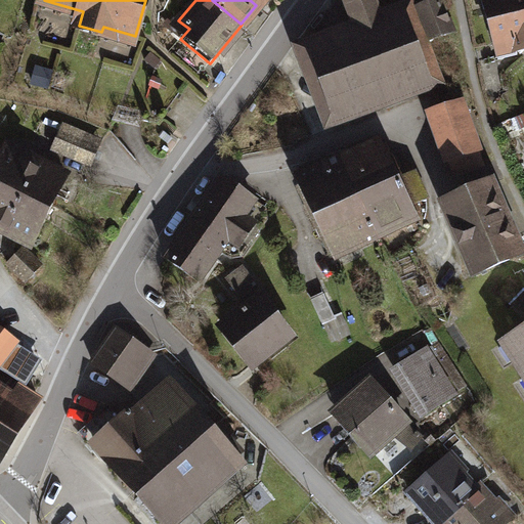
[(361,36),(312,54),(339,125),(426,91),(426,77),(404,19),(381,28),(369,0),(354,0),(348,2),(361,36)]
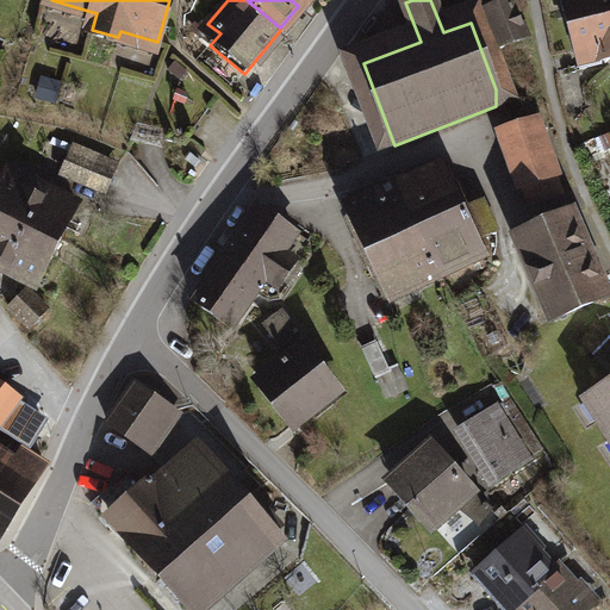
[(511,0),(510,0),(485,10),(500,48),(528,37),(511,0)]
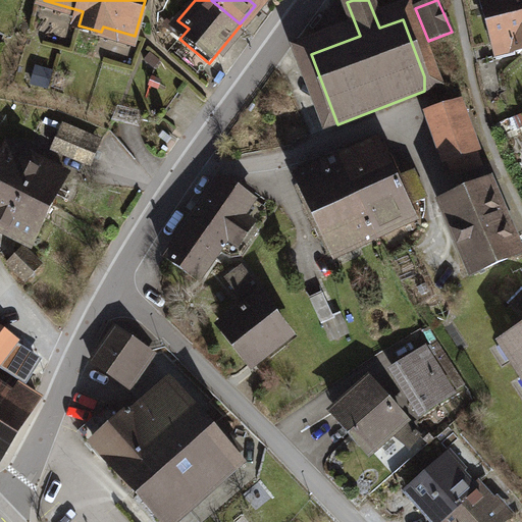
[(521,0),(480,0),(492,47),(512,41),(515,51),(521,49),(521,0)]
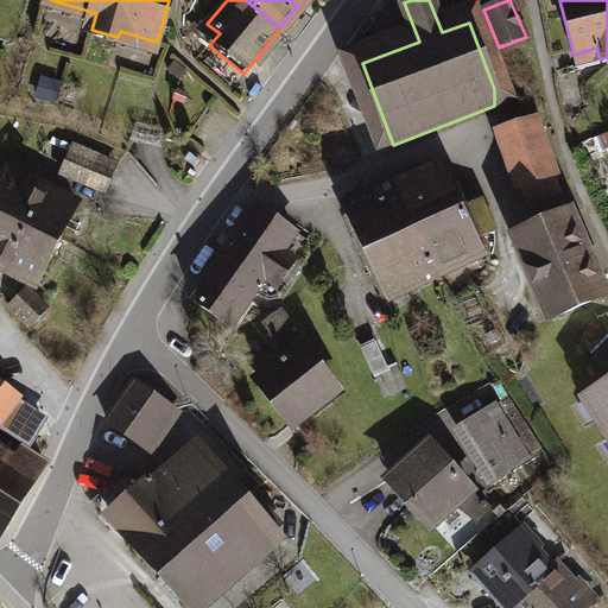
[(45,97),(49,83),(40,81),(37,95),(45,97)]
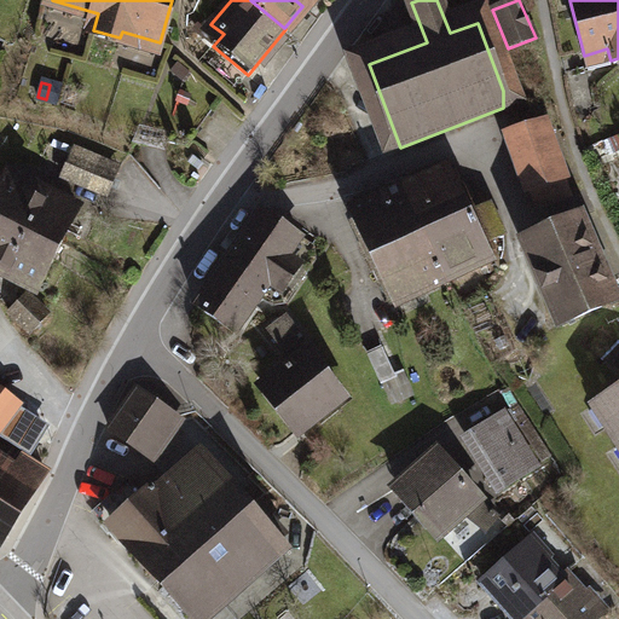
[(56,102),(59,87),(50,85),(46,99),(56,102)]
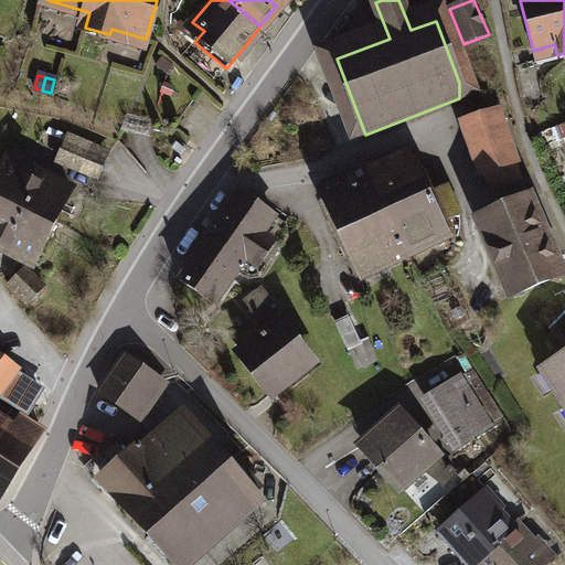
[(496,112),(465,123),(483,172),(489,171),(494,187),(520,178),(496,112)]
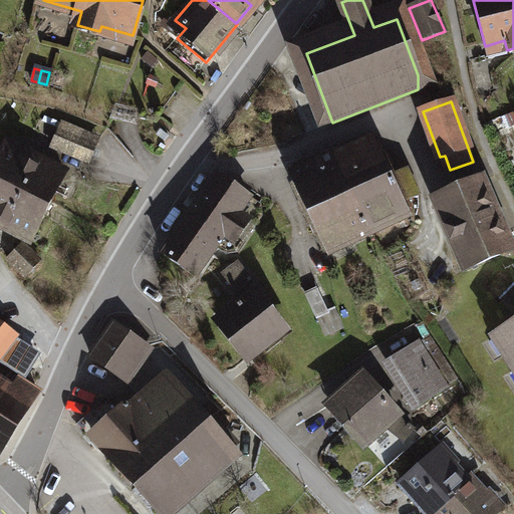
[(96,143),(60,127),(51,147),(88,162),(96,143)]
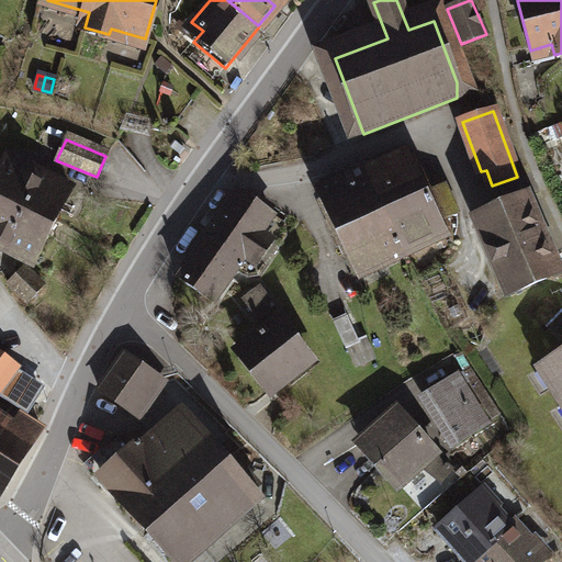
[(412,157),(370,177),(384,208),(398,201),(397,200),(406,194),(403,187),(422,178),(412,157)]
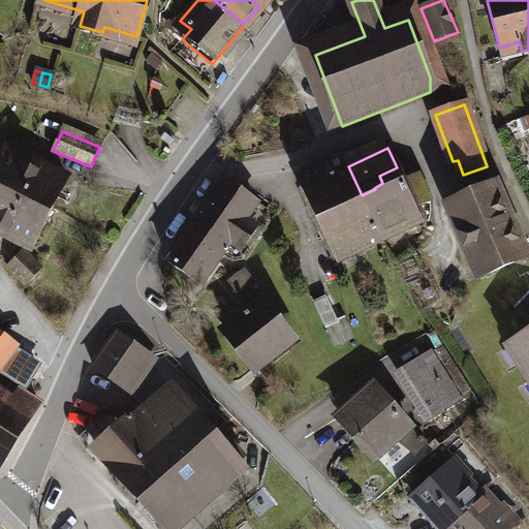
[(1,153),(0,155),(0,180),(53,208),(66,179),(25,156),(22,163),(1,153)]
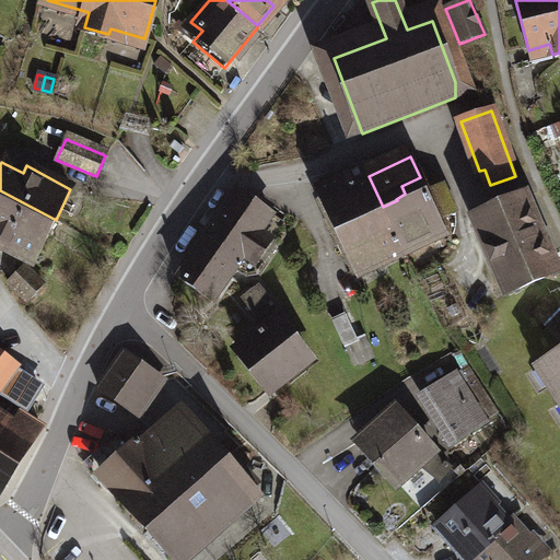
[(317,189),(339,235),(385,212),(383,207),(369,176),(357,183),(352,173),(317,189)]
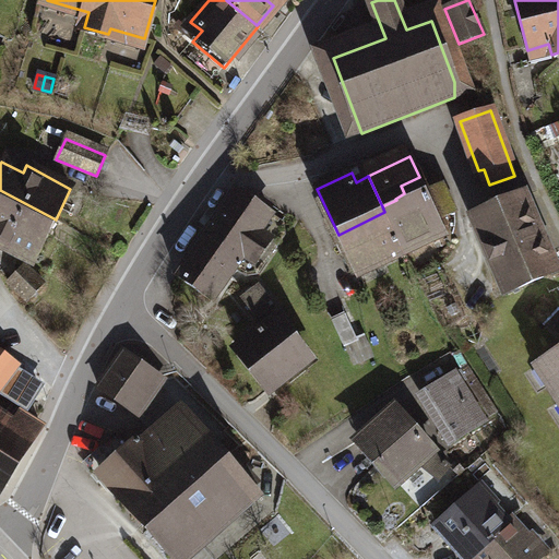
[(425,192),(419,177),(401,186),(404,193),(395,199),(396,200),(382,206),(384,212),(402,248),(443,229),(439,218),(453,213),(441,185),(425,192)]
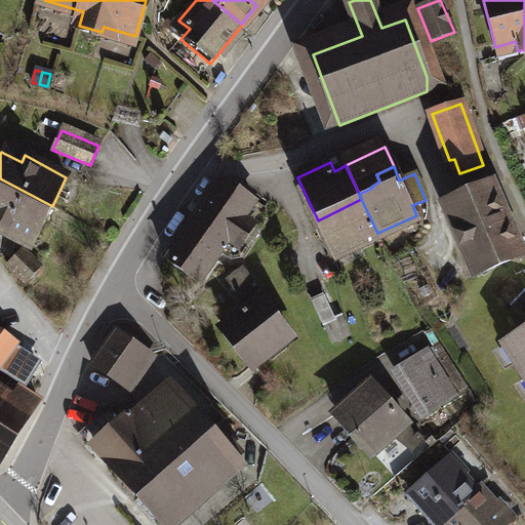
[(0,178),(0,201),(44,224),(52,206),(0,178)]
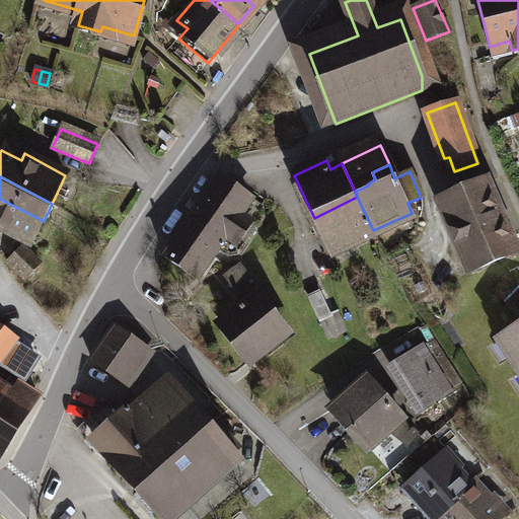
[(220,177),(165,257),(197,277),(218,247),(229,255),(239,253),(264,217),(261,208),(249,200),(250,199),(220,177)]
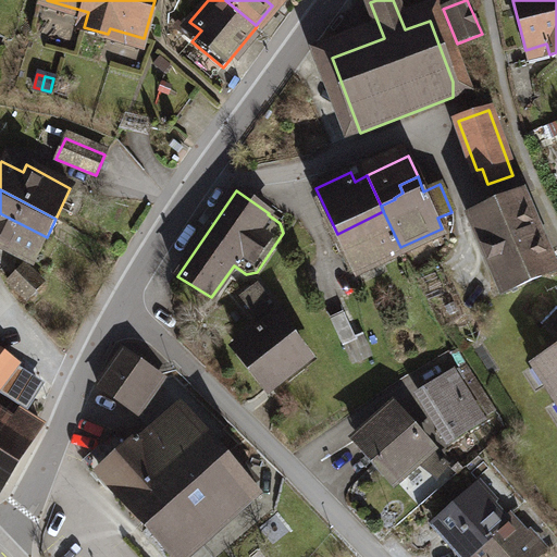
[(523,195),(470,218),(503,293),(556,270),(542,238),(544,238),(537,224),(536,225),(523,195)]
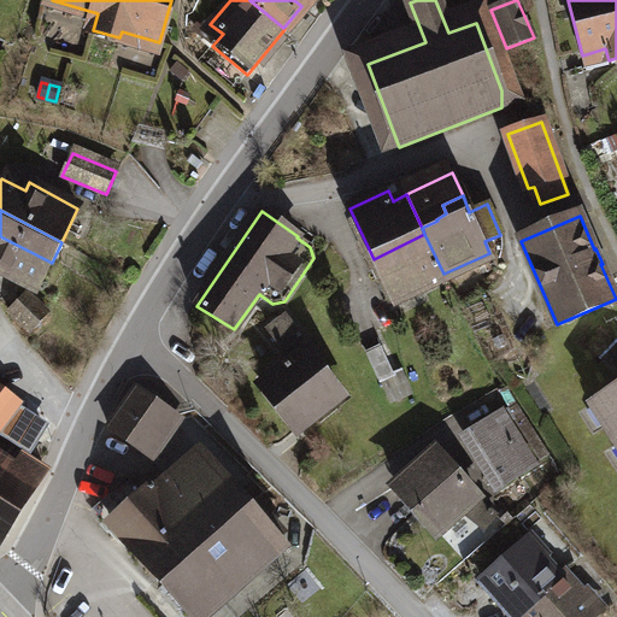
[(374,259),(392,298),(444,274),(424,234),(374,259)]
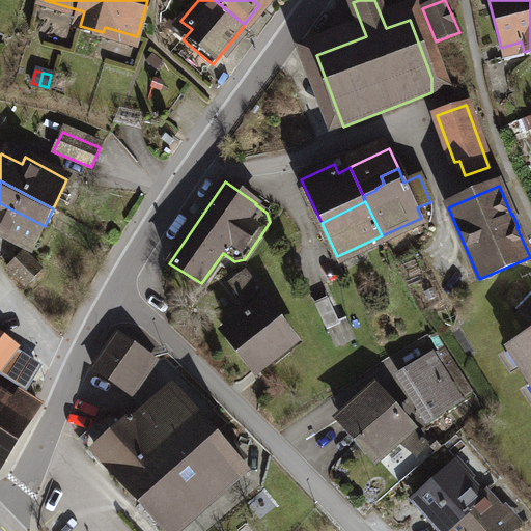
[(45,226),(0,203),(0,227),(35,246),(45,226)]
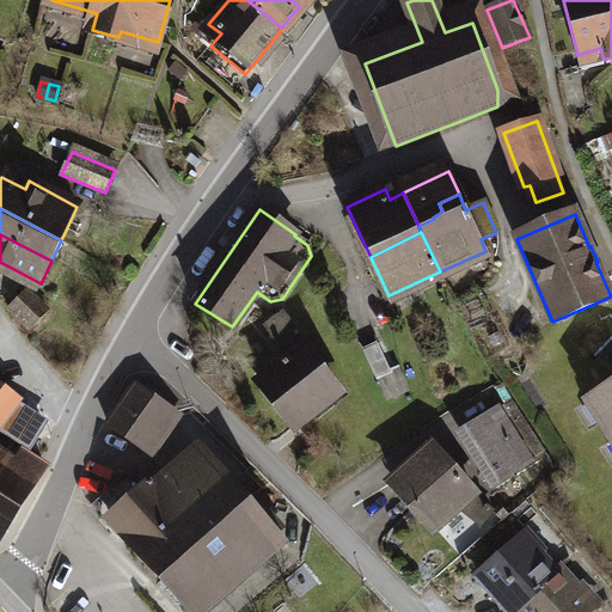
[(8,308),(30,329),(47,311),(26,289),(8,308)]
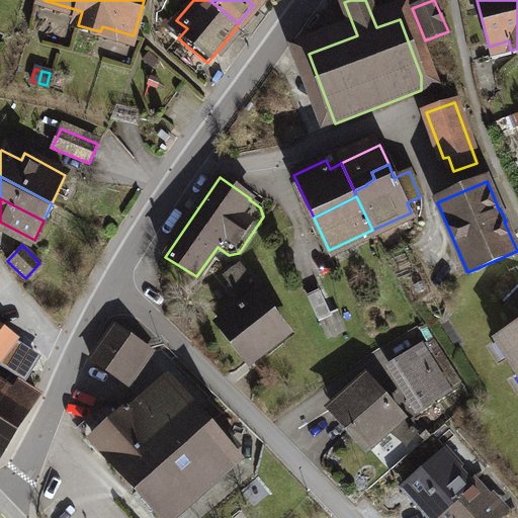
[(246,303),(222,322),(251,360),(286,333),(257,293),(260,291),(240,265),(227,276),(246,303)]
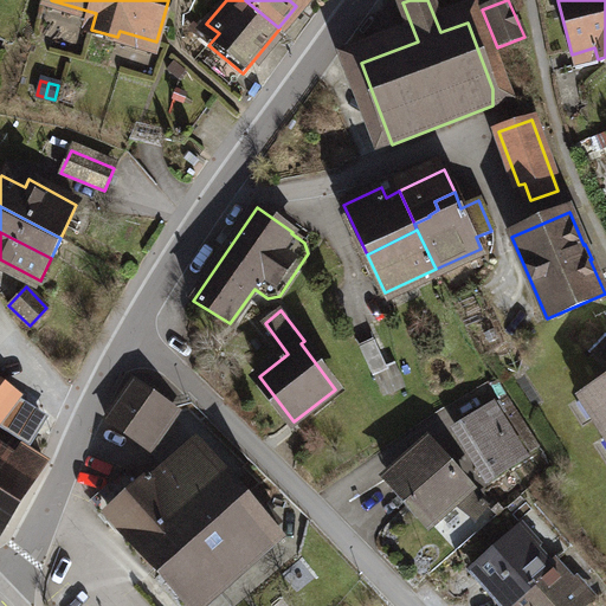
[(375,375),(385,394),(405,385),(395,366),(387,369),(374,341),(360,347),(373,375),(375,375)]
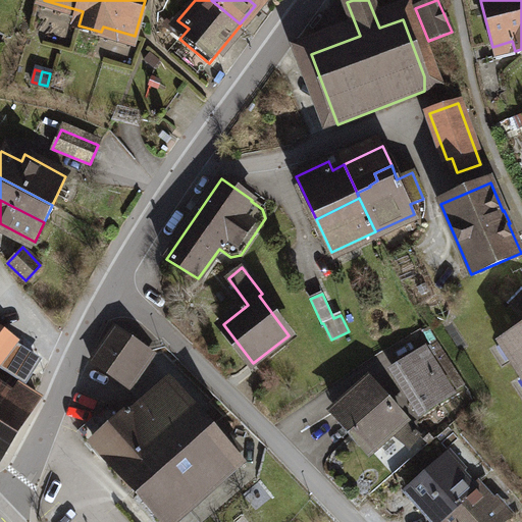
[(521,327),(501,342),(503,345),(508,342),(516,355),(511,358),(521,375),(521,327)]
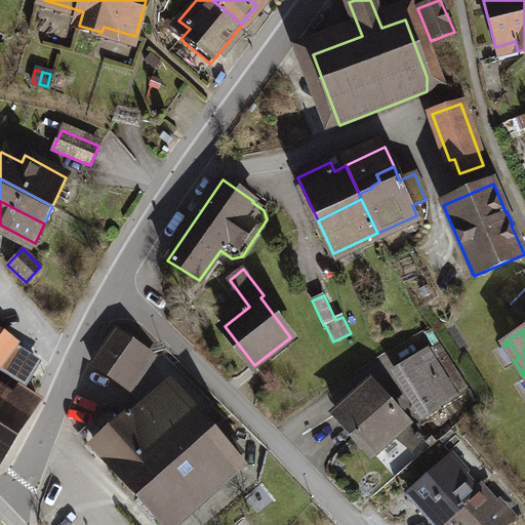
[(127,387),(150,353),(116,330),(92,363),(127,387)]
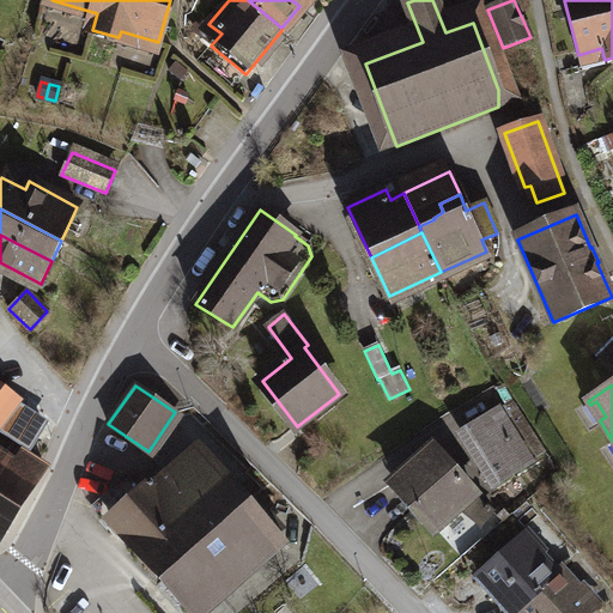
[(0,419),(14,404),(0,392),(0,419)]
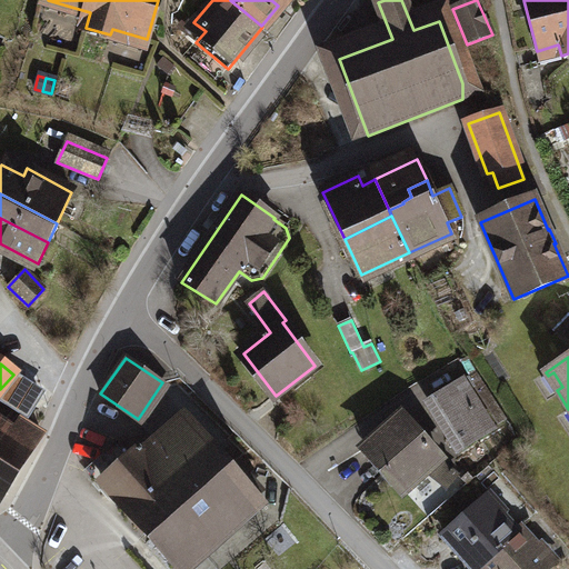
[(281,400),(292,415),(322,391),(311,377),(281,400)]
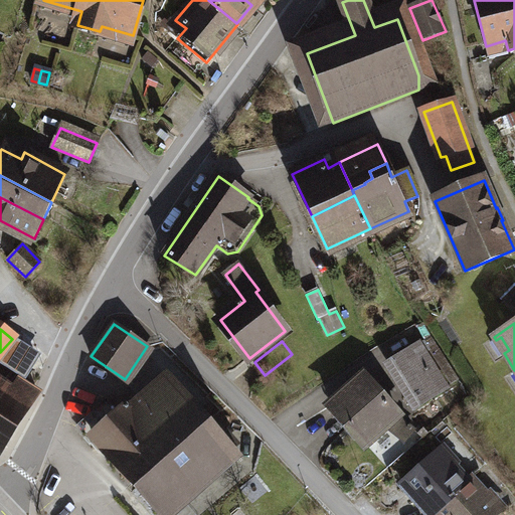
[(421,344),(389,364),(416,406),(442,390),(435,379),(442,375),(421,344)]
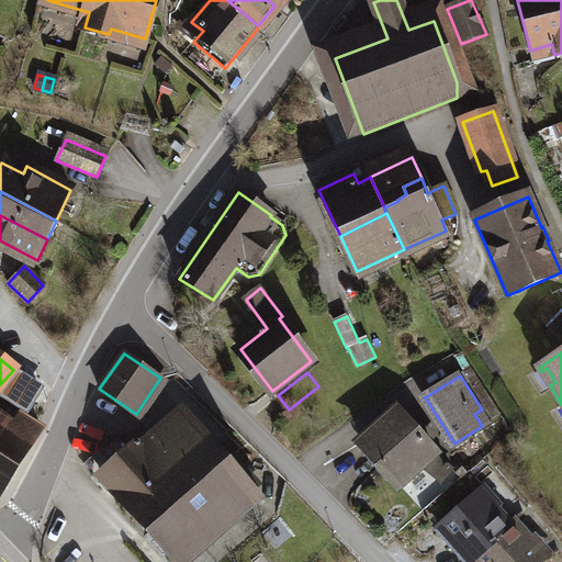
[(205,473),(210,478),(228,461),(183,409),(104,480),(145,527),(205,473)]
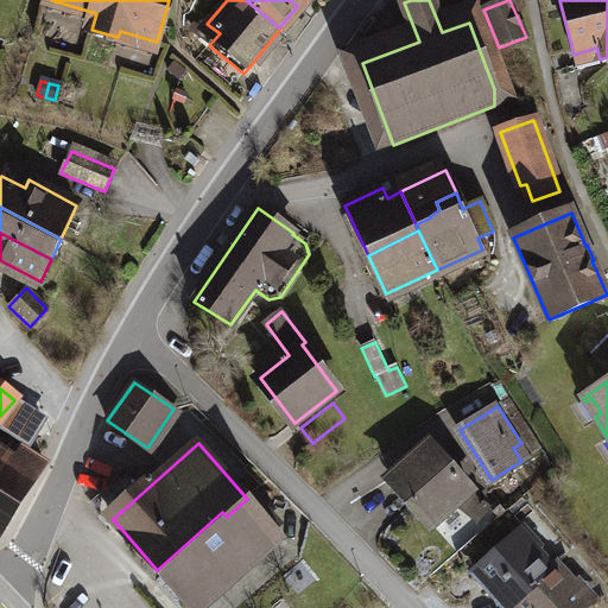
[(429,444),(391,477),(432,524),(470,491),(429,444)]
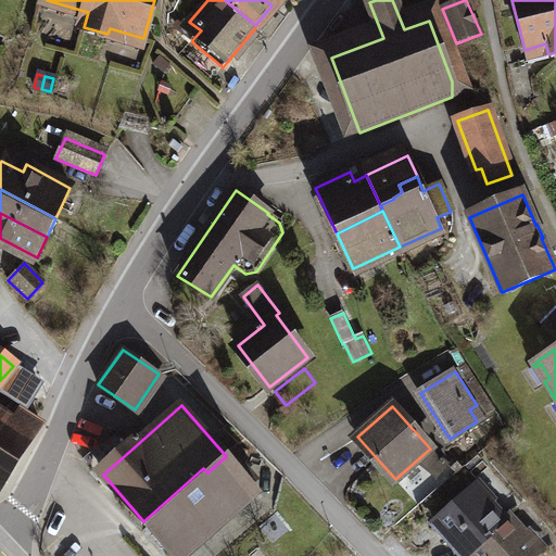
[(0,440),(21,454),(40,424),(21,411),(7,426),(0,421),(0,440)]
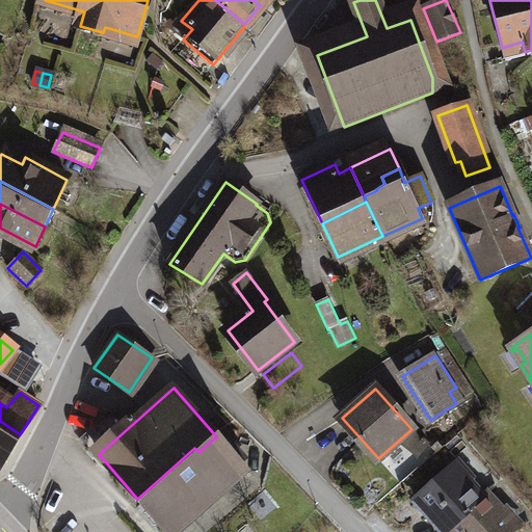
[(110,415),(85,435),(96,448),(121,426),(110,415)]
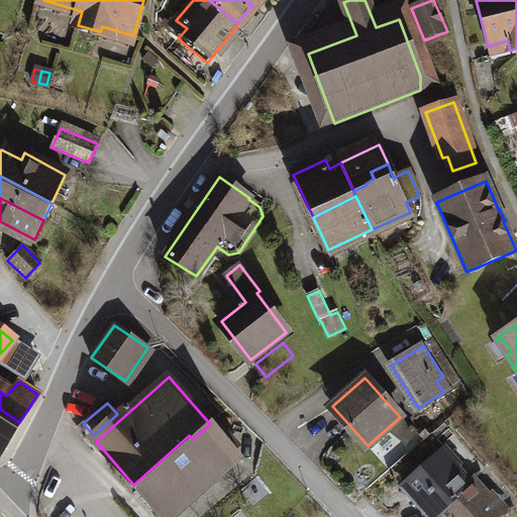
[(0,409),(0,448),(2,449),(19,422),(0,409)]
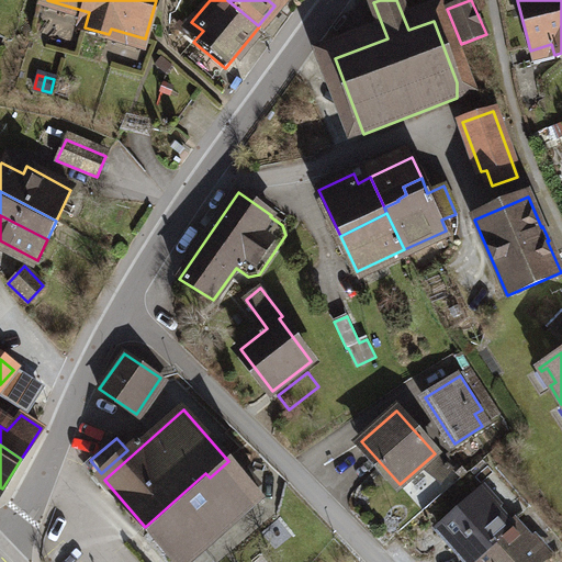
[(145,527),(173,561),(175,561),(238,506),(243,514),(260,499),(228,461),(210,478),(205,473),(145,527)]
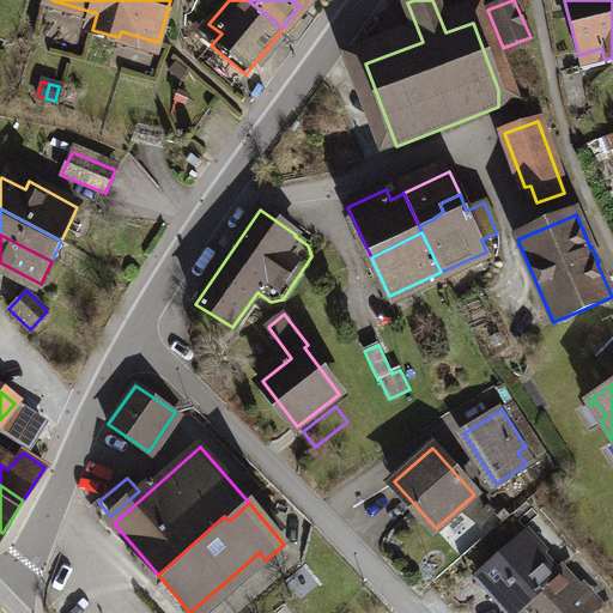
[(556,574),(525,536),(484,572),(502,593),(497,598),(510,612),(513,612),(557,575),(556,574)]
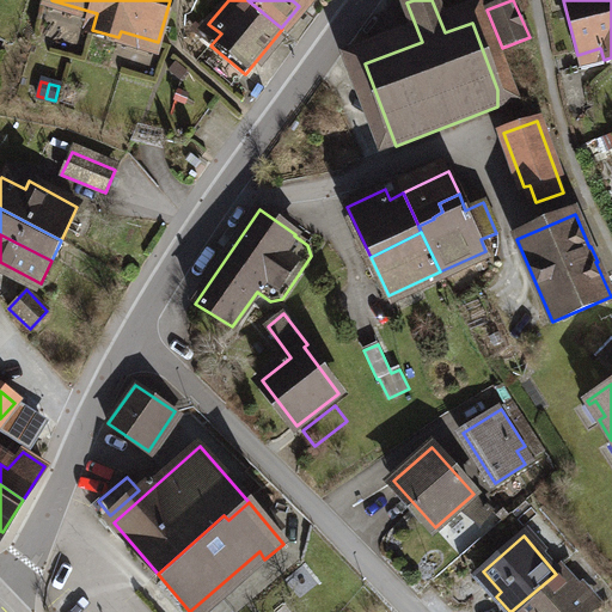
[(556,574),(512,611),(514,611),(516,611),(518,611),(588,611),(594,607),(560,568),(555,573),(556,574)]
